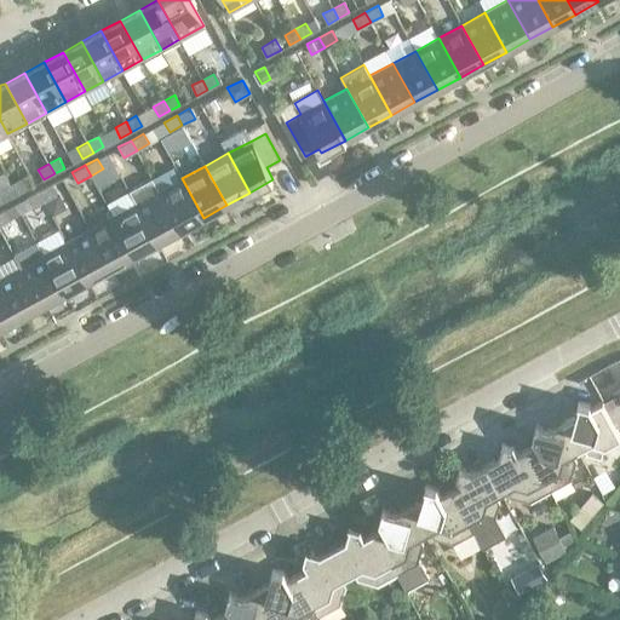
[(128,190),(136,204),(158,244),(181,230),(159,191),(151,178),(128,190)]
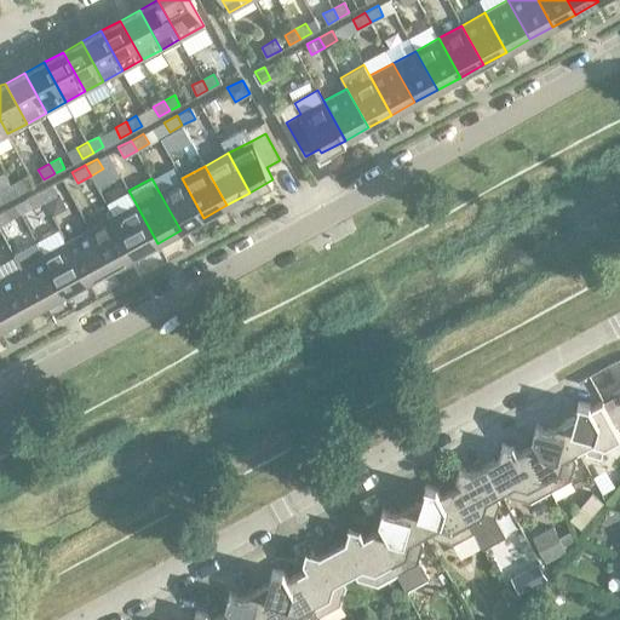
[(204,218),(182,178),(159,191),(181,230),(204,218)]
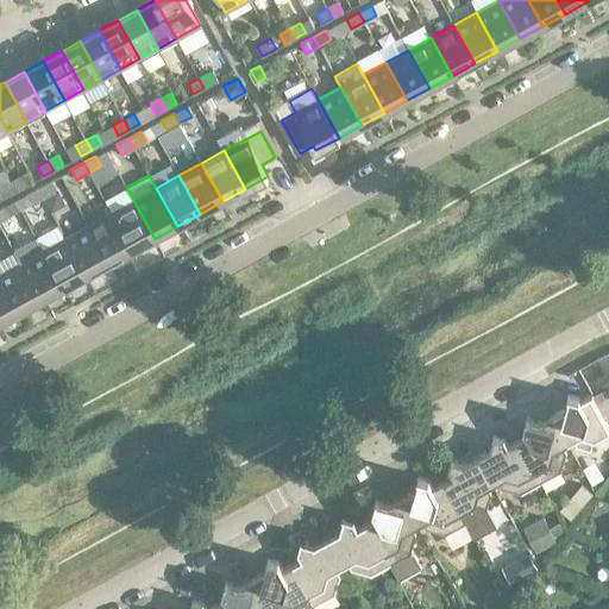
[(20,176),(10,181),(16,192),(26,186),(20,176)]
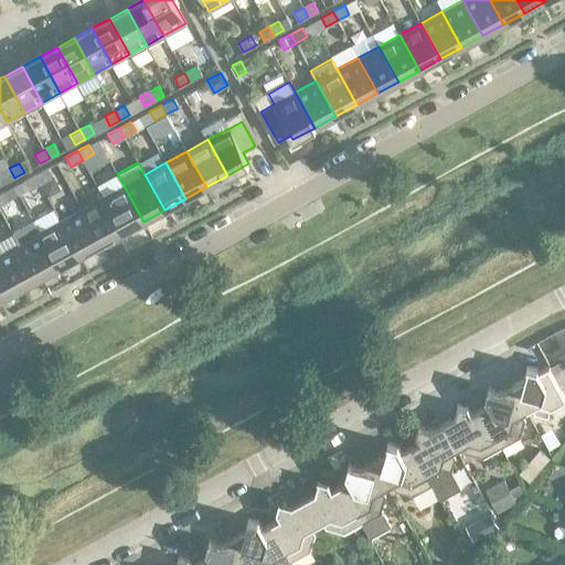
[(14,178),(9,168),(0,172),(0,173),(4,183),(14,178)]
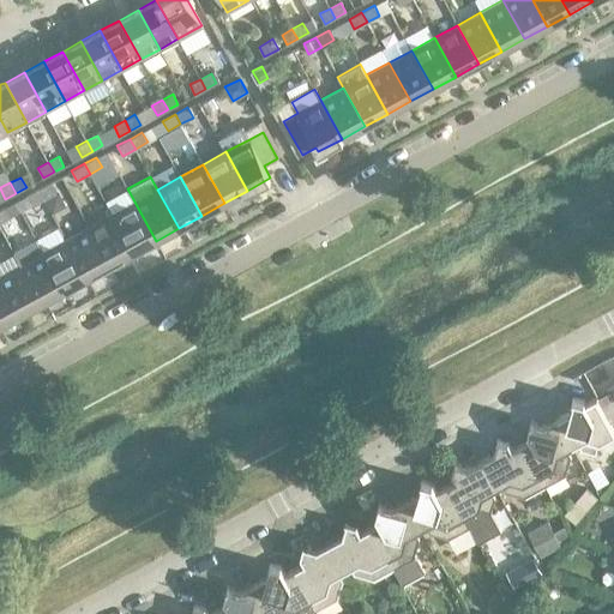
[(56,192),(50,182),(38,188),(43,199),(56,192)]
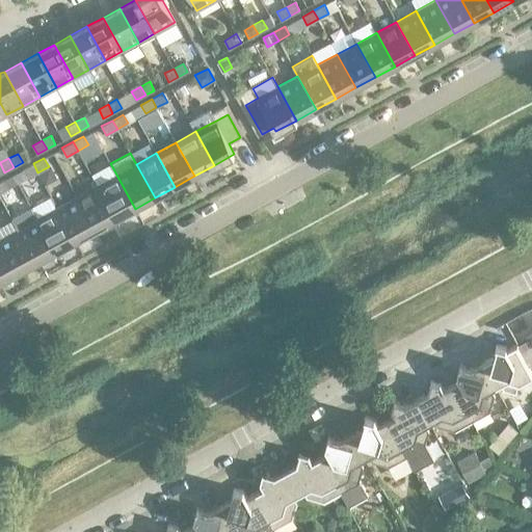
[(37,173),(33,163),(22,169),(27,179),(37,173)]
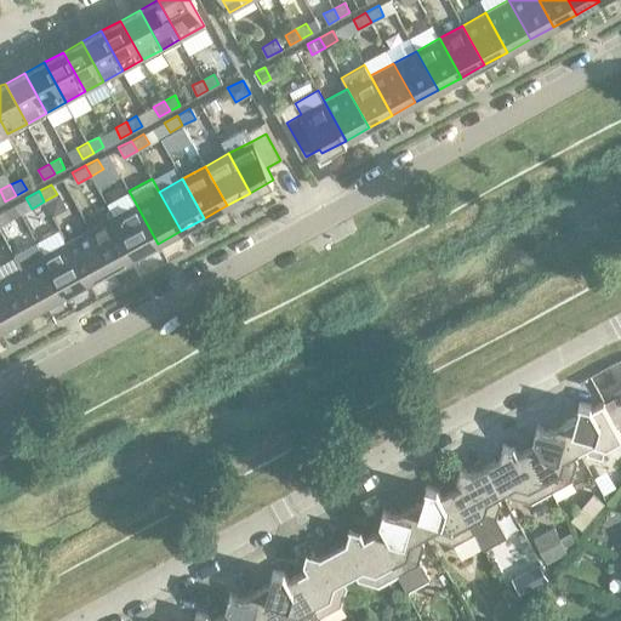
[(158,244),(136,204),(113,216),(135,256),(158,244)]
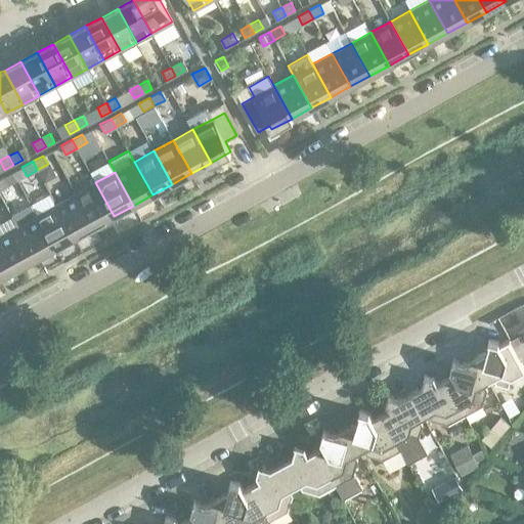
[(0,189),(9,185),(4,176),(0,178),(0,189)]
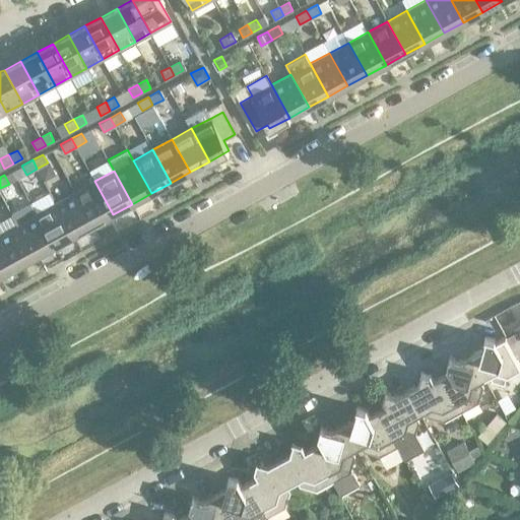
[(113,214),(94,181),(75,192),(93,224),(113,214)]
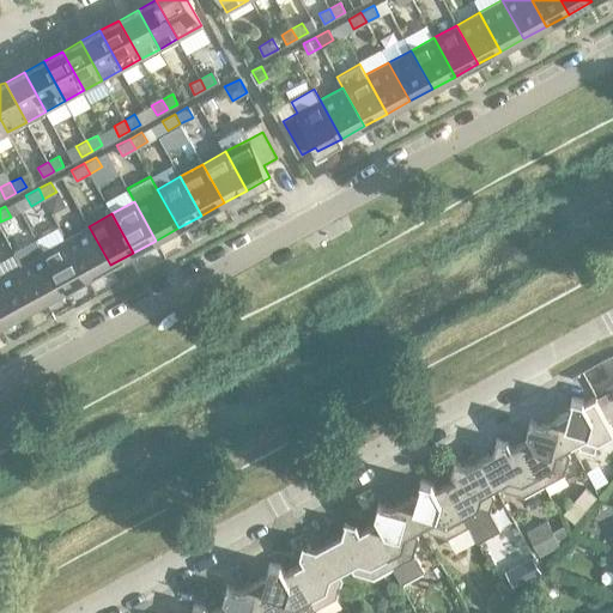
[(110,265),(89,226),(66,238),(86,278),(110,265)]
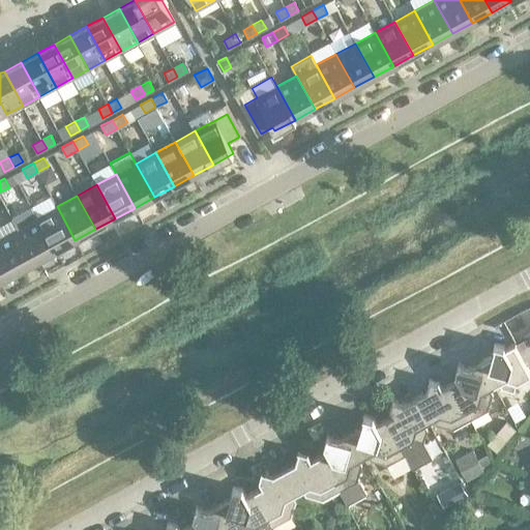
[(11,216),(18,228),(35,262),(55,251),(37,217),(31,206),(11,216)]
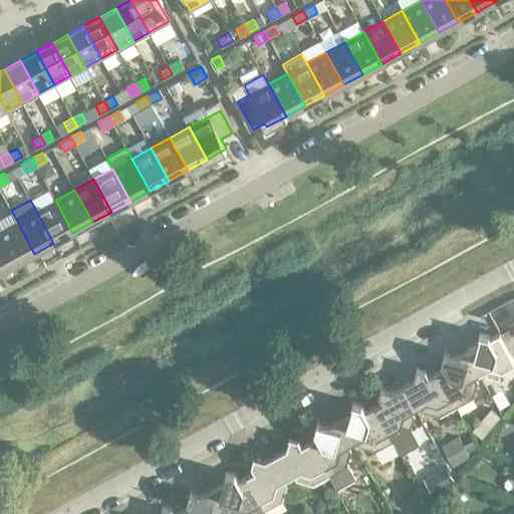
[(72,233),(55,200),(36,211),(53,243),(72,233)]
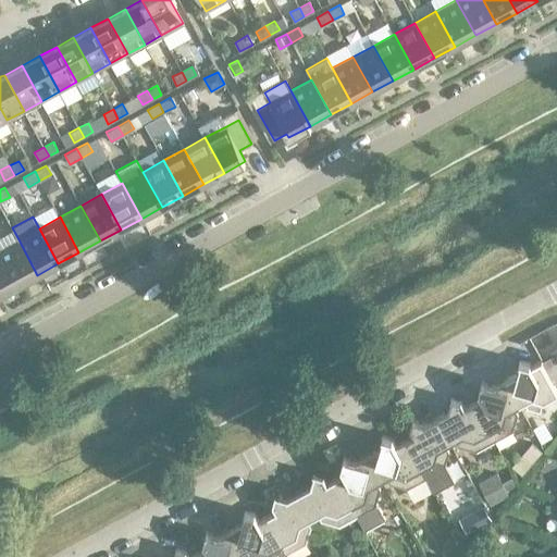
[(37,275),(19,239),(0,249),(0,255),(17,286),(37,275)]
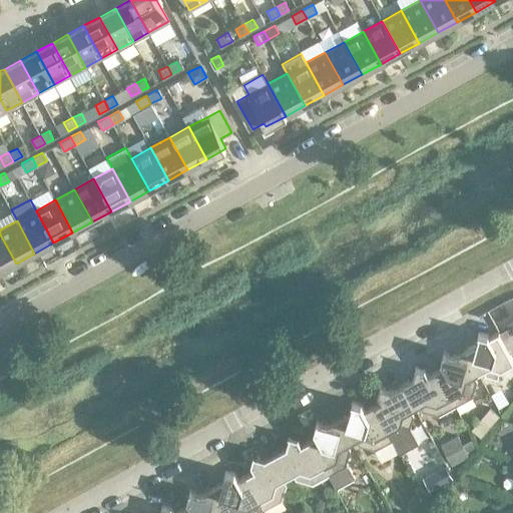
[(0,272),(16,264),(0,234),(0,272)]
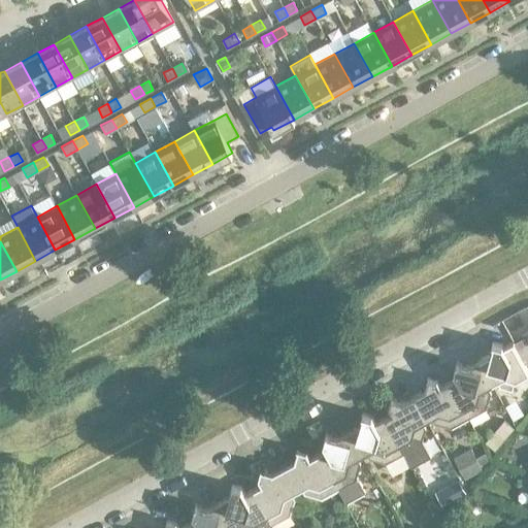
[(490,354),(479,360),(492,384),(496,382),(499,387),(513,391),(514,390),(513,390),(515,381),(527,372),(527,370),(513,342),(515,341),(514,340),(503,347),(502,344),(492,341),(492,342),(493,342),(490,354)]
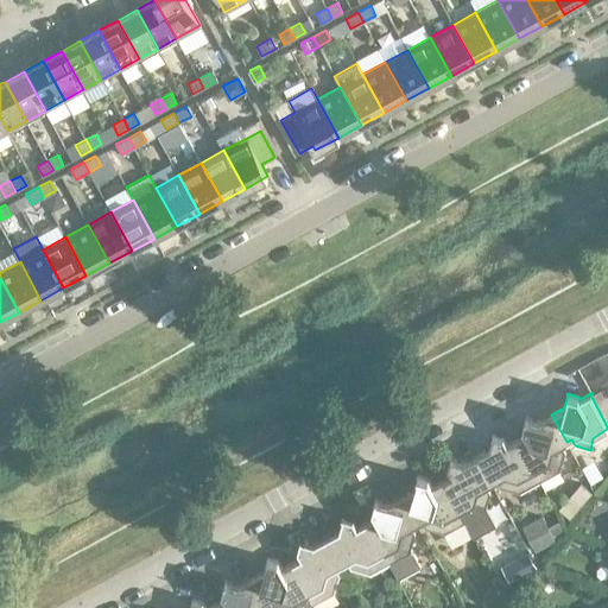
[(567,442),(551,415),(539,422),(526,417),(526,416),(525,416),(521,426),(526,435),(517,439),(539,481),(559,470),(565,451),(562,445),(567,442)]
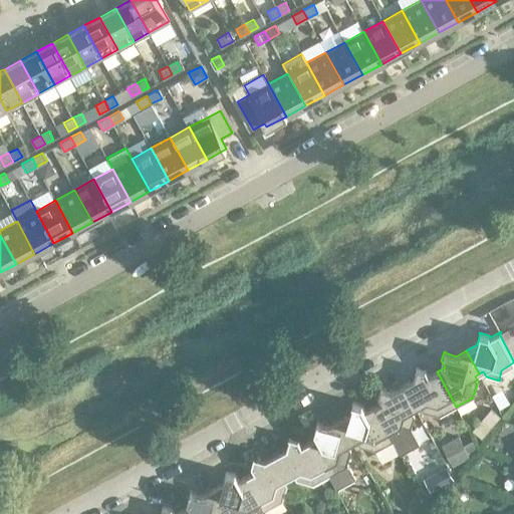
[(414,379),(403,384),(416,409),(420,406),(423,412),(439,417),(456,407),(437,371),(429,376),(425,369),(416,366),(416,368),(417,368),(414,379)]
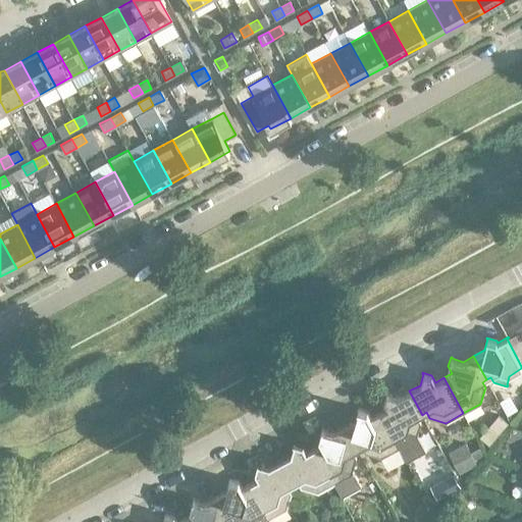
[(422,415),(409,390),(399,397),(387,394),(387,393),(386,392),(383,402),(387,408),(379,413),(399,449),(407,464),(426,453),(417,435),(420,423),(418,417),(422,415)]
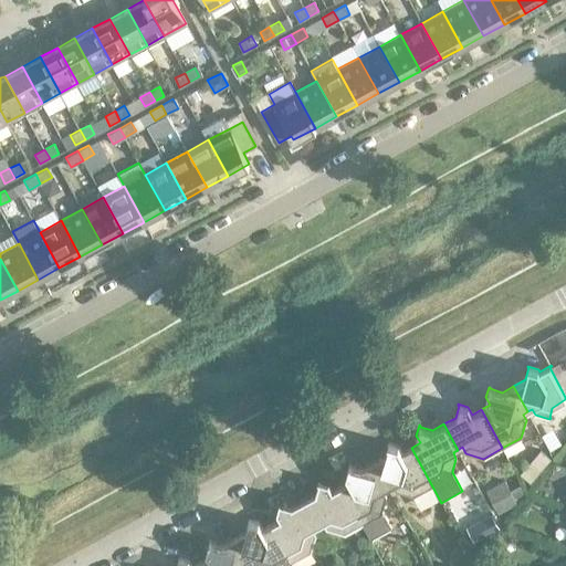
[(385,456),(374,462),(388,488),(392,485),(396,491),(413,496),(432,486),(411,448),(402,452),(398,446),(388,442),(387,443),(389,443),(385,456)]
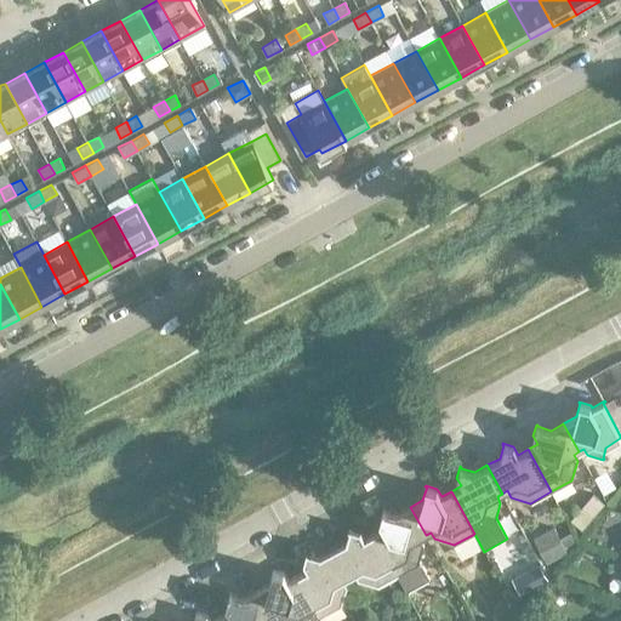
[(426,535),(410,507),(397,514),(385,510),(385,508),(383,508),(380,519),(385,528),(375,533),(398,575),(406,591),(429,579),(420,560),(423,545),(420,539),(426,535)]
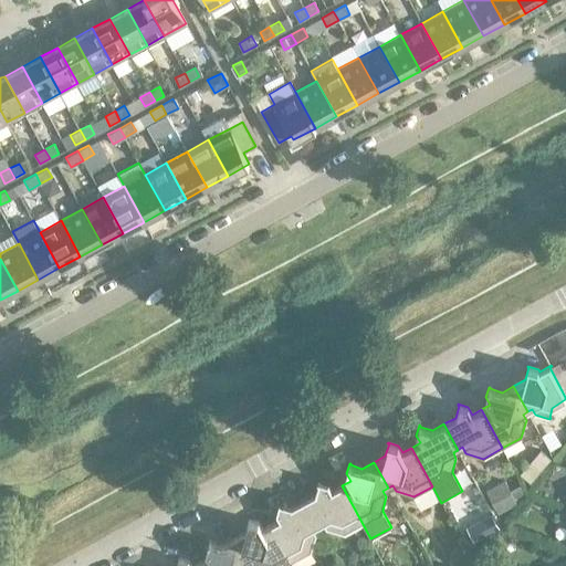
[(315,494),(304,500),(318,526),(323,523),(326,530),(344,535),(363,524),(342,485),(333,491),(328,483),(318,480),(317,482),(318,482),(315,494)]
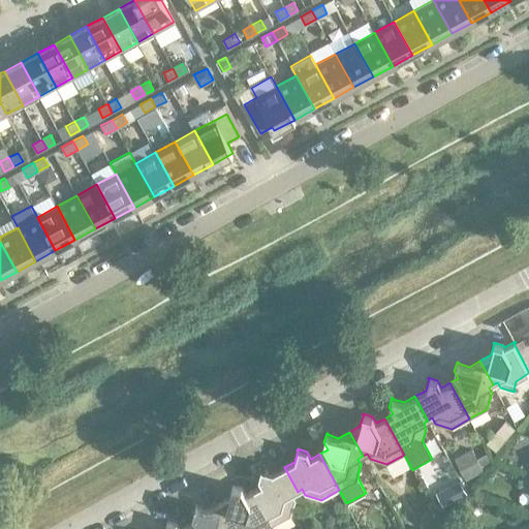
[(298,492),(284,467),(273,473),(262,470),(262,469),(261,468),(258,478),(261,485),(253,490),(274,526),(290,517),(296,500),(292,494),(298,492)]
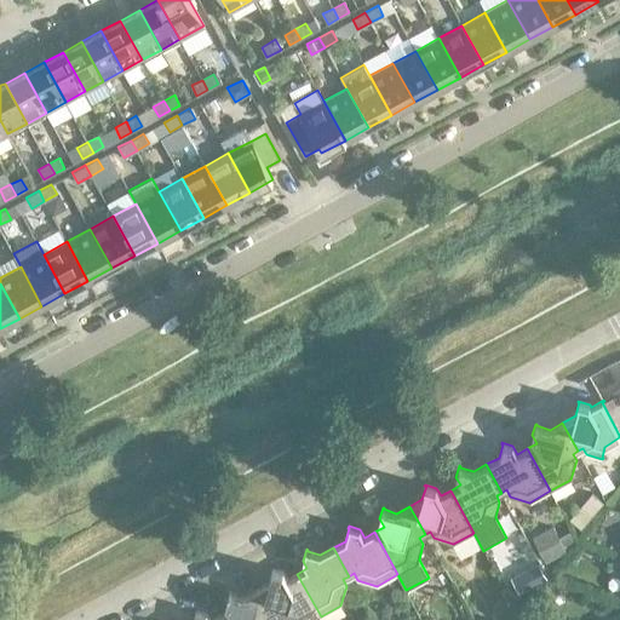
[(539,561),(528,567),(537,584),(547,578),(539,561)]
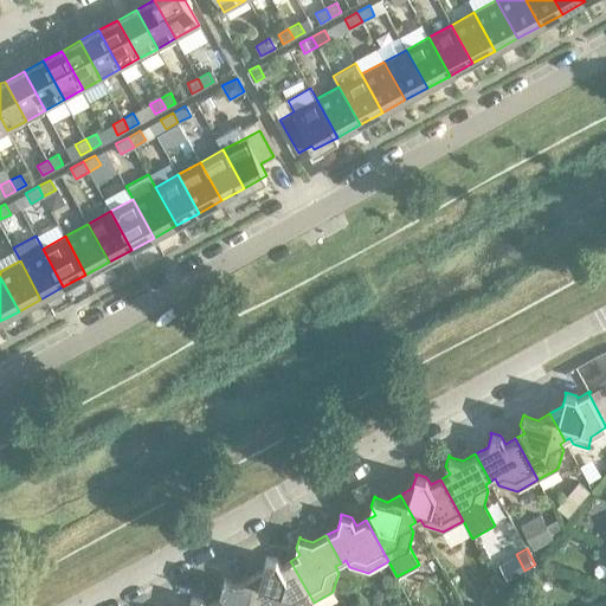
[(263,569),(251,577),(265,604),(271,601),(272,605),(305,605),(314,603),(290,561),(281,566),(277,559),(265,555),(265,556),(266,558),(263,569)]
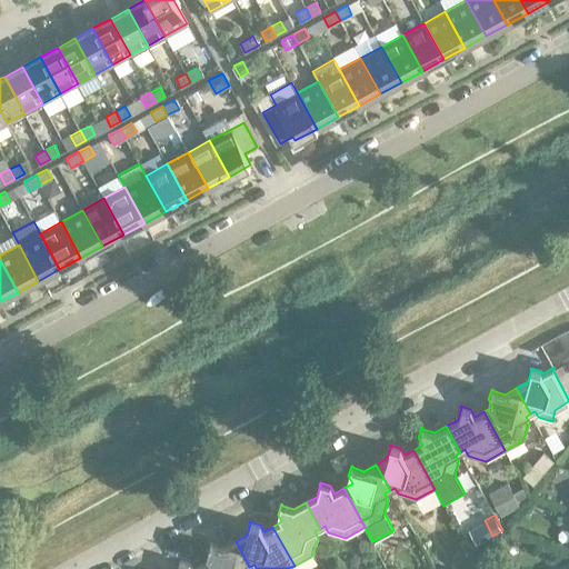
[(506,529),(498,539),(507,547),(515,537),(506,529)]
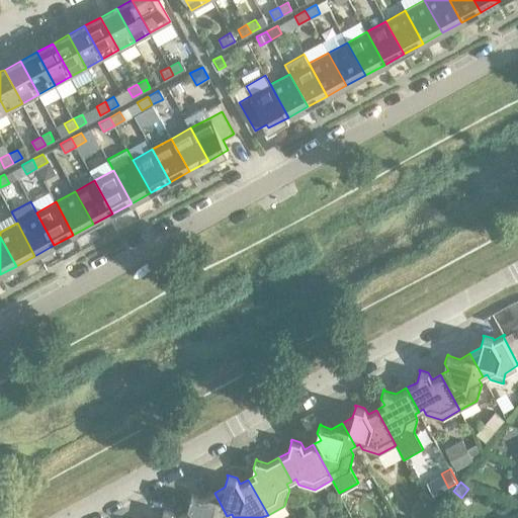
[(224,517),(227,516),(214,493),(203,499),(192,496),(193,494),(192,494),(189,504),(192,510),(184,514),(186,517),(224,517)]
